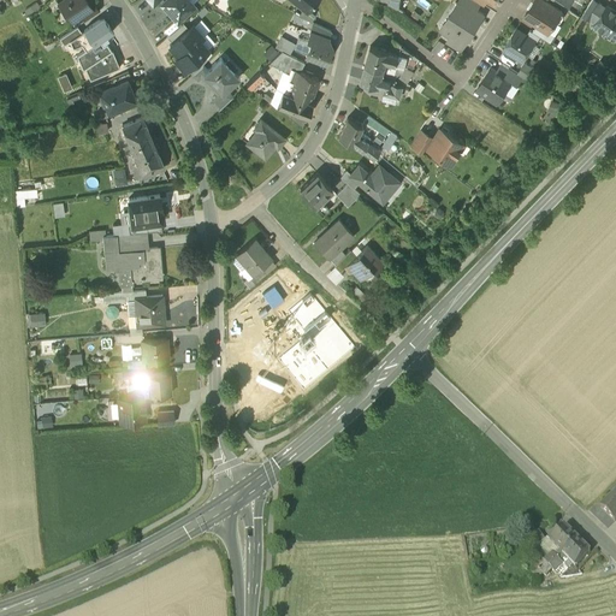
[(86,0),(61,0),(58,4),(71,22),(81,16),(80,16),(92,9),(90,7),(86,0)]
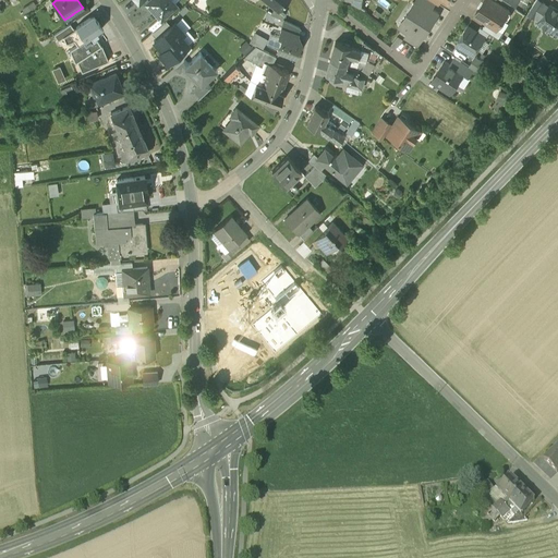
[(147,0),(146,2),(160,19),(176,4),(170,0),(147,0)]
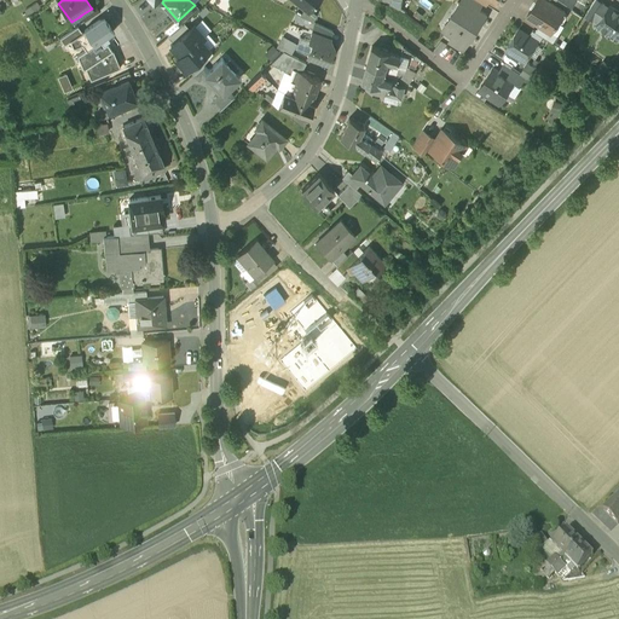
[(294,0),(306,10),(308,12),(310,10),(317,0),(294,0)]
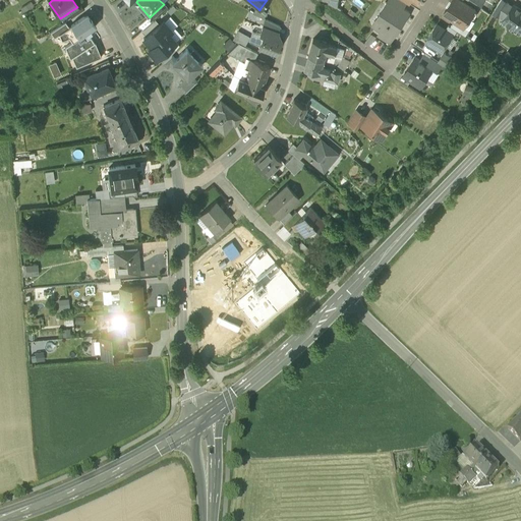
[(399,5),(391,0),(388,0),(378,16),(379,20),(377,23),(378,27),(393,37),(409,11),(399,5)]
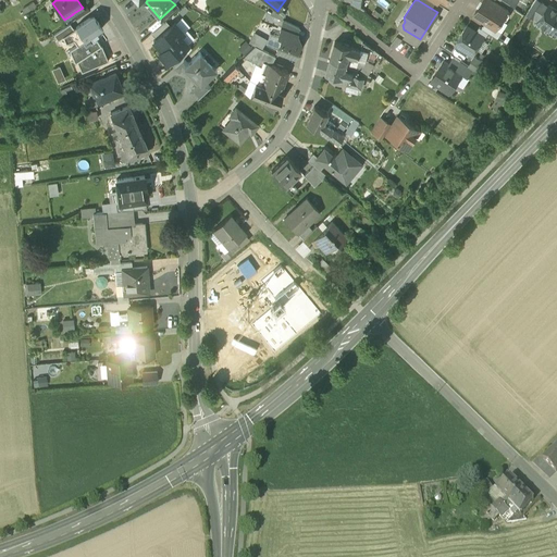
[(508,12),(490,0),(483,0),(480,7),(479,5),(473,15),(484,22),(495,29),(496,28),(502,19),(503,20),(507,19),(509,15),(508,12)]
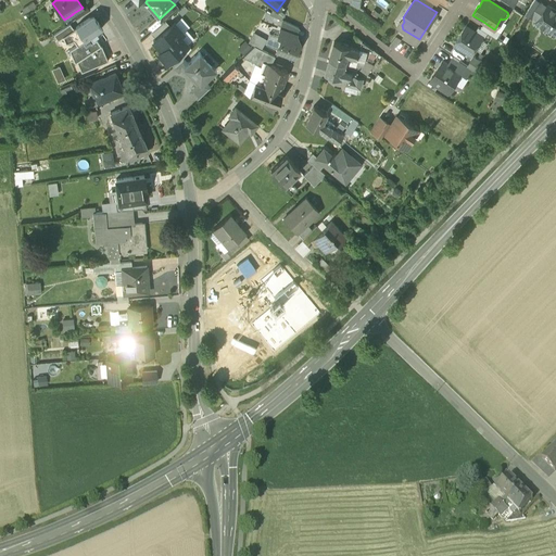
[(536,0),(533,0),(526,13),(532,17),(533,16),(541,3),(542,3),(536,0)]
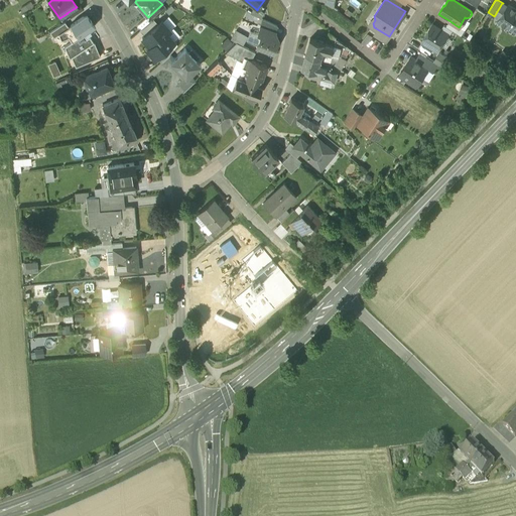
[(502,3),(495,15),(500,18),(507,6),(502,3)]
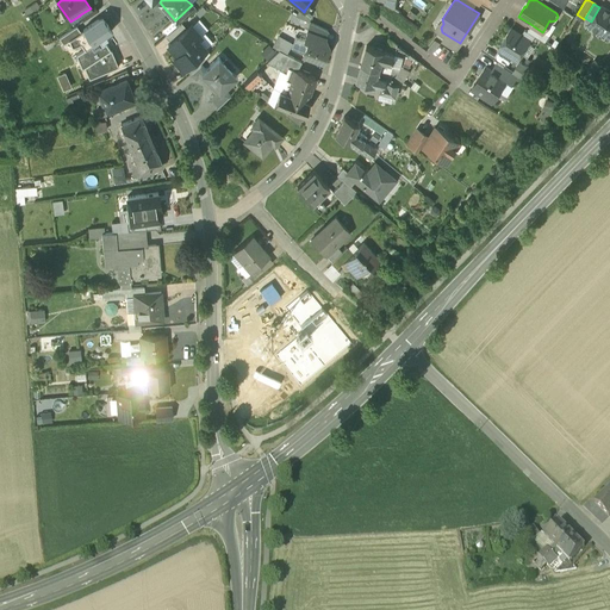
[(91,8),(79,16),(80,16),(83,22),(98,12),(93,5),(89,7),(91,8)]
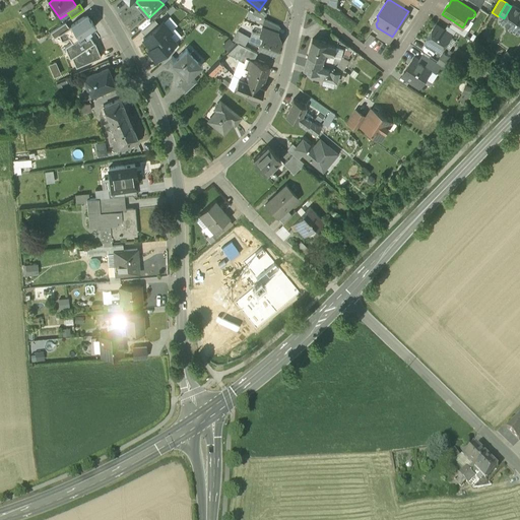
[(519,9),(512,5),(511,6),(504,18),(508,21),(506,23),(519,31),(519,9)]
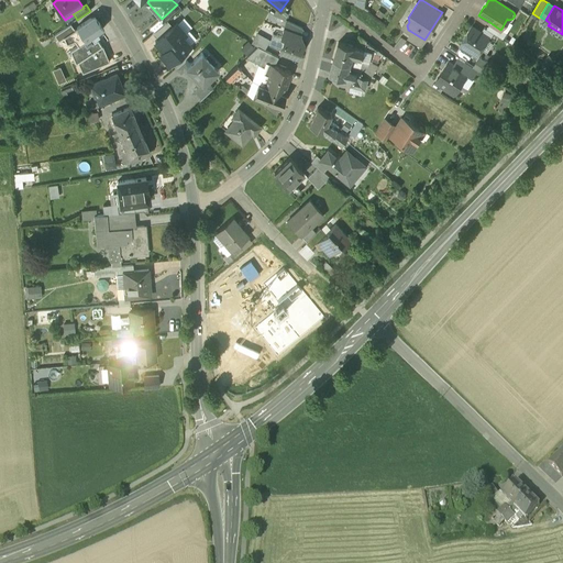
[(287,13),(282,9),(280,11),(278,9),(274,14),(284,20),(287,13)]
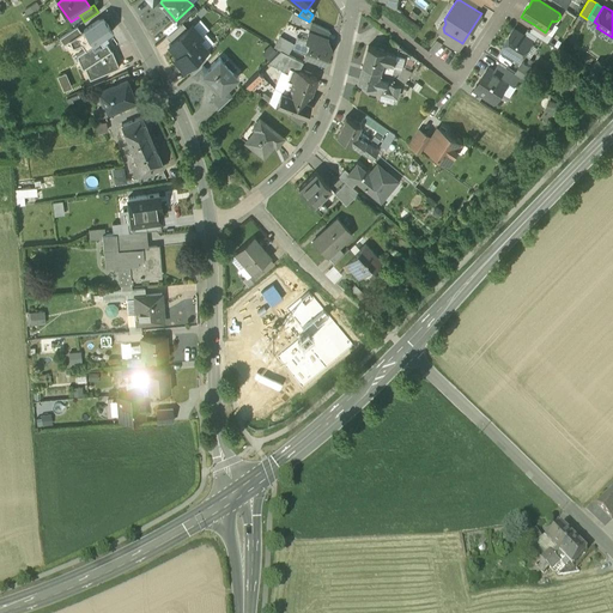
[(84,30),(76,36),(80,43),(82,44),(85,49),(98,41),(111,32),(102,18),(84,30)]
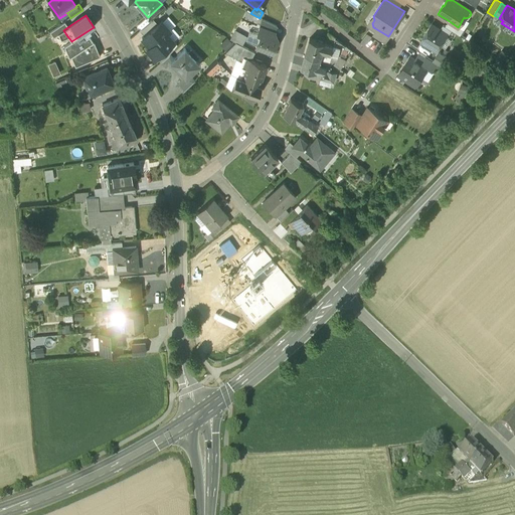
[(277,26),(263,19),(260,26),(272,30),(274,34),(277,26)]
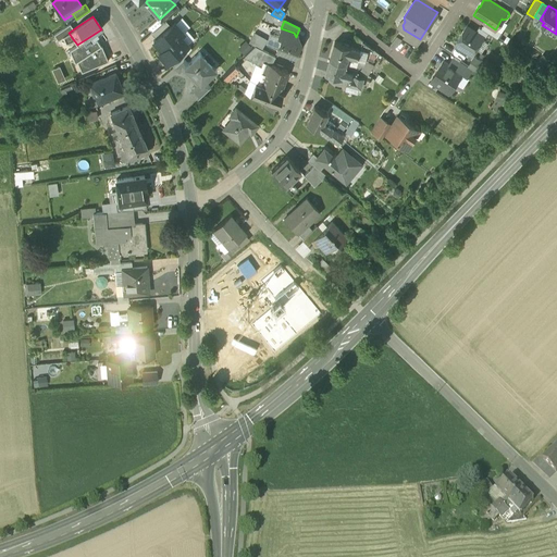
[(73,22),(60,31),(69,44),(74,40),(73,39),(69,33),(76,27),(73,22)]
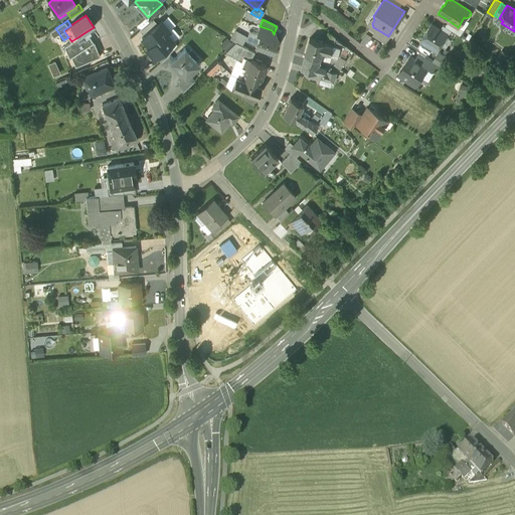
[(140,31),(144,36),(157,25),(153,20),(140,31)]
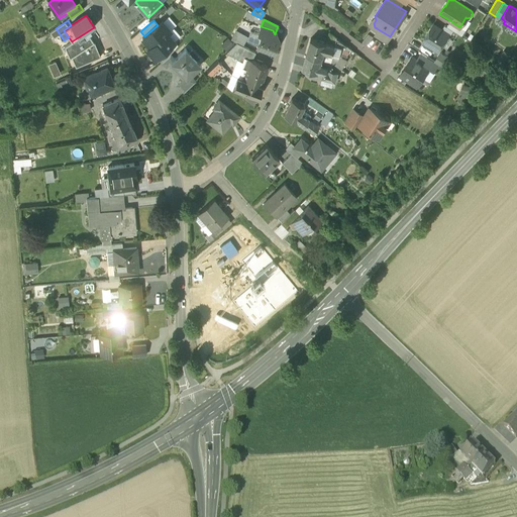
[(459,27),(449,20),(446,26),(451,29),(461,35),(466,30),(460,26),(459,27)]
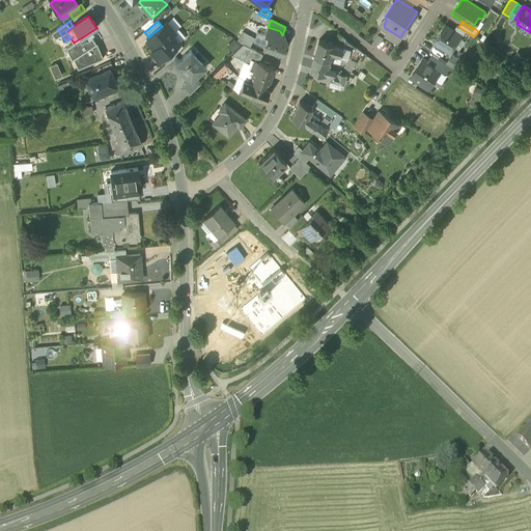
[(148,37),(146,39),(154,48),(171,33),(174,31),(167,22),(162,26),(148,37)]
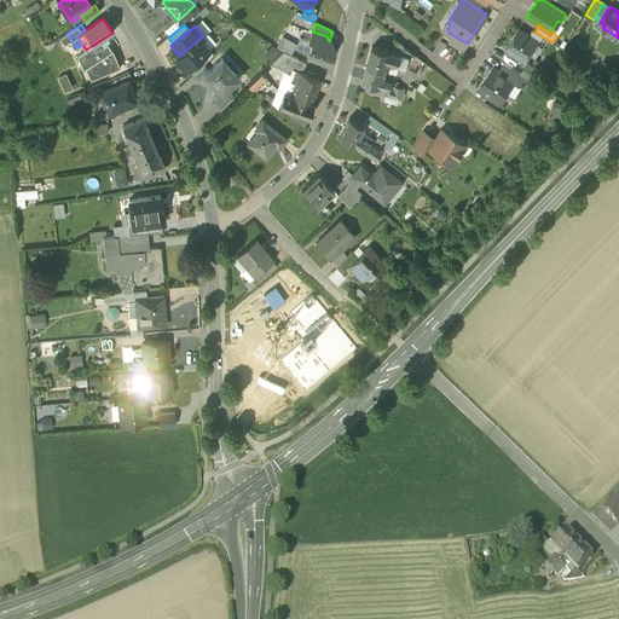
[(528,35),(519,29),(505,47),(525,61),(530,53),(536,44),(537,41),(528,35)]
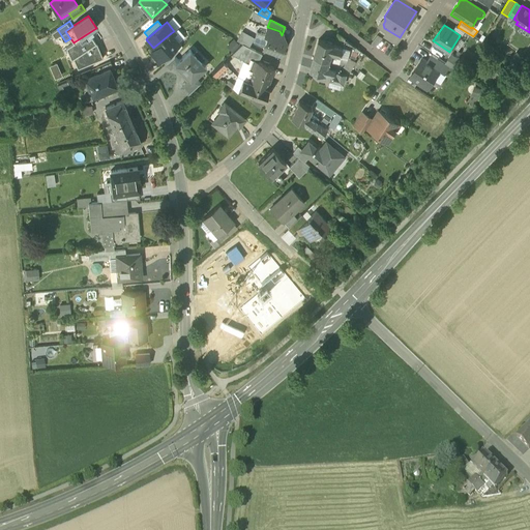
[(463,30),(458,27),(455,26),(452,30),(460,35),(463,30)]
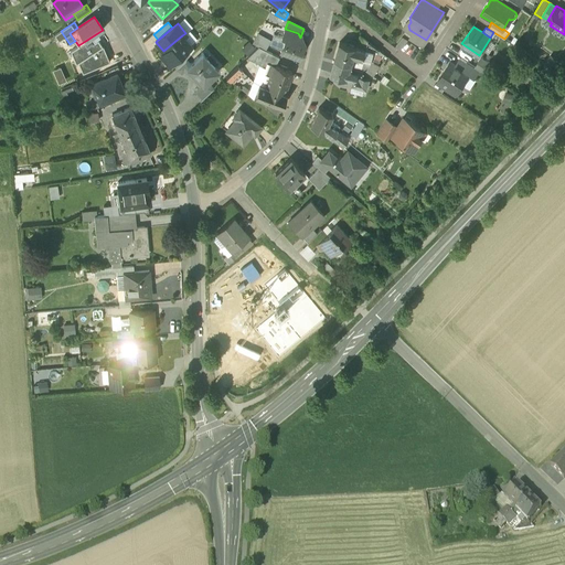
[(298,33),(285,29),(281,36),(285,38),(280,49),(280,51),(298,57),(304,43),(299,41),(300,38),(298,33)]
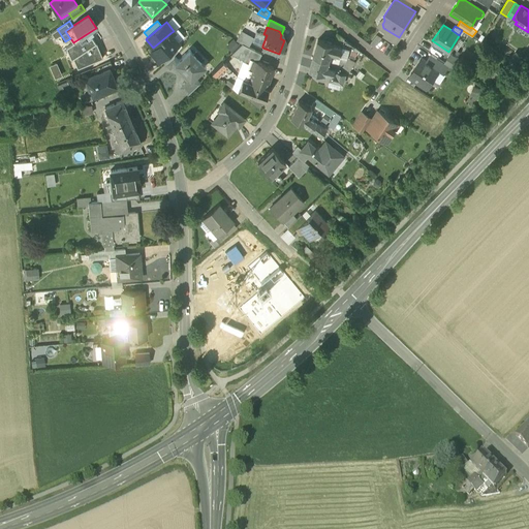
[(256,31),(252,41),(262,45),(267,35),(256,31)]
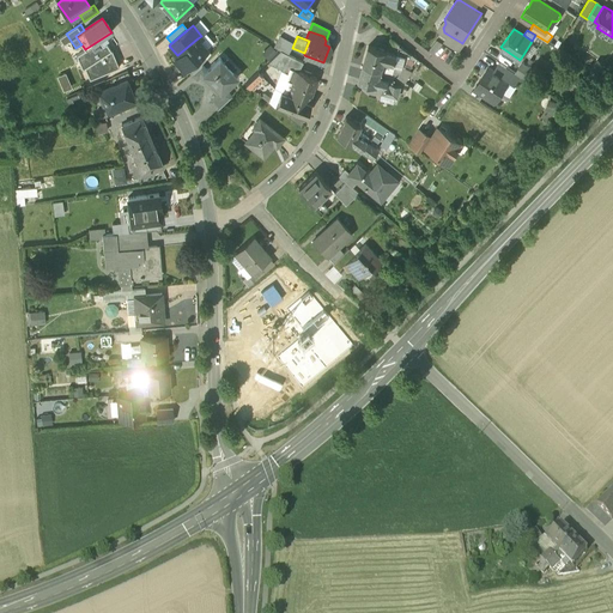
[(292,44),(279,37),(274,47),(281,50),(286,54),(292,44)]
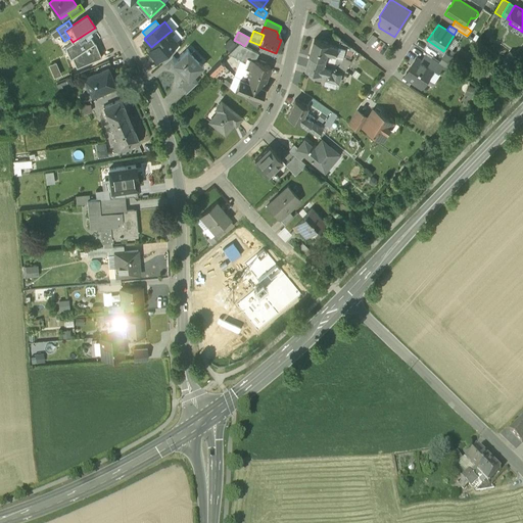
[(148,50),(156,58),(158,57),(172,46),(177,42),(169,33),(151,47),(148,50)]
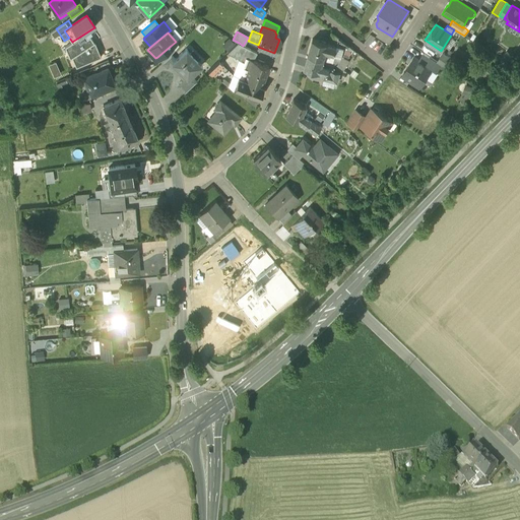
[(338,38),(331,33),(328,43),(336,46),(338,38)]
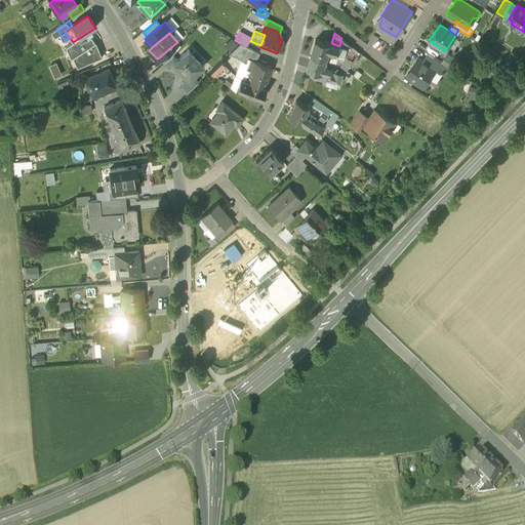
[(73,58),(77,68),(102,57),(96,43),(94,44),(90,38),(87,40),(84,35),(73,42),(66,47),(71,59),(73,58)]
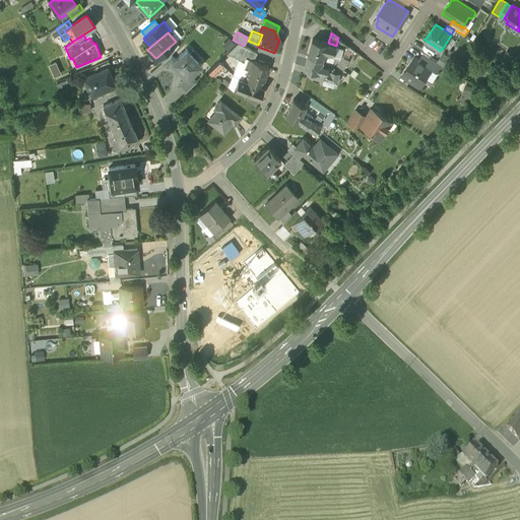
[(450,37),(445,45),(450,49),(455,40),(450,37)]
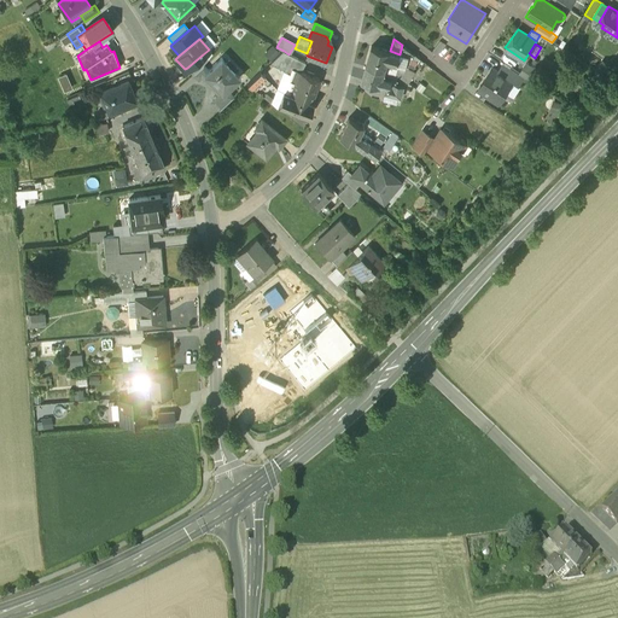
[(414,54),(402,45),(400,54),(397,64),(395,73),(397,75),(401,77),(414,54)]
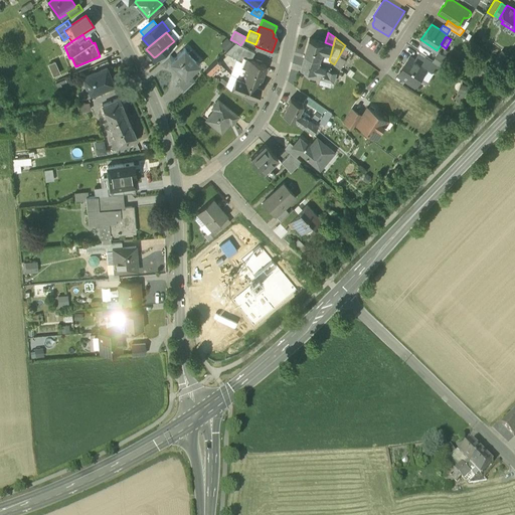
[(226,38),(219,45),(224,50),(231,43),(226,38)]
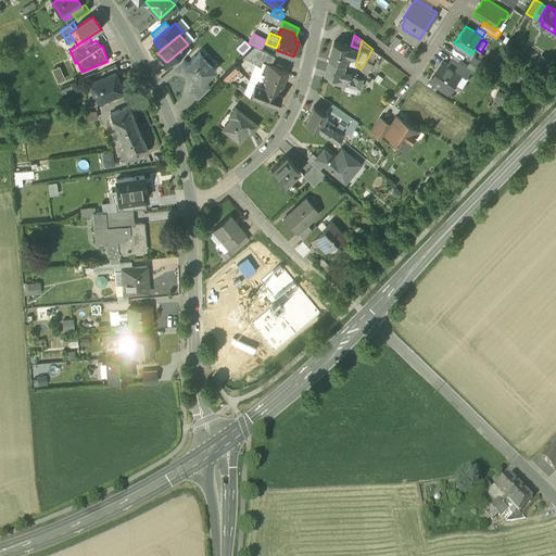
[(351,46),(335,41),(329,59),(346,63),(355,65),(357,58),(359,49),(351,46)]
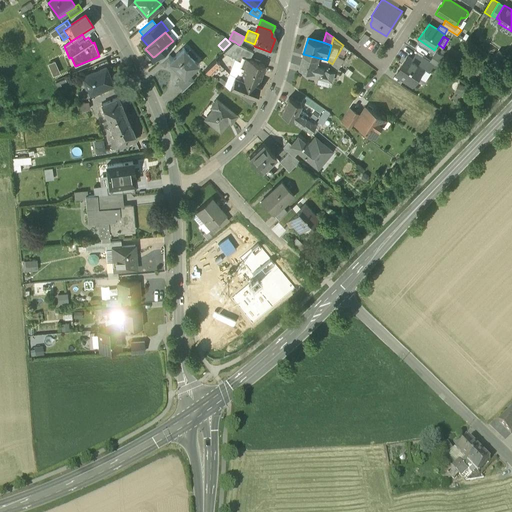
[(235,42),(224,52),(243,62),(244,58),(248,50),(239,45),(235,42)]
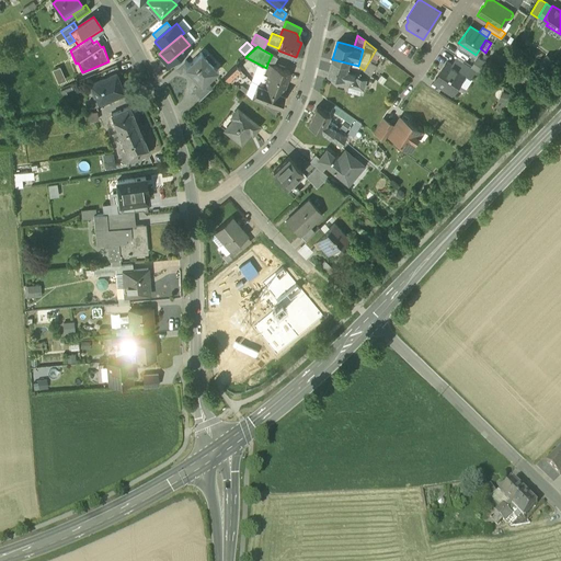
[(170,61),(174,68),(189,54),(184,49),(170,61)]
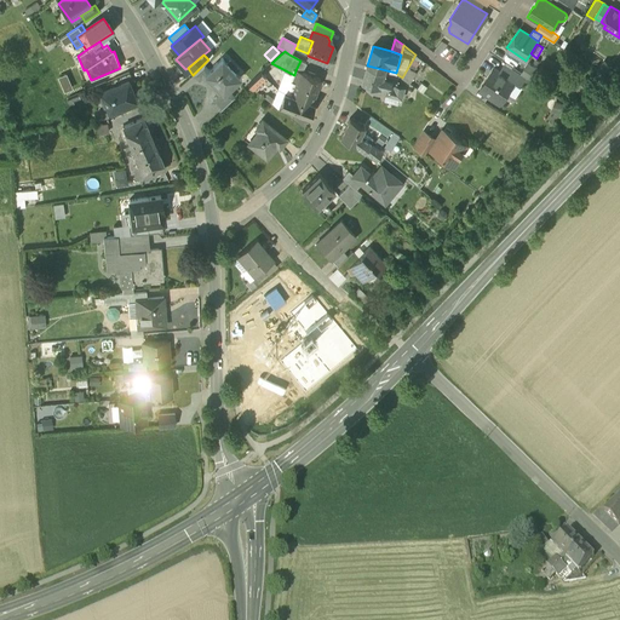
[(208,70),(204,75),(205,75),(202,78),(218,95),(220,92),(223,95),(228,91),(241,79),(222,58),(208,70)]
